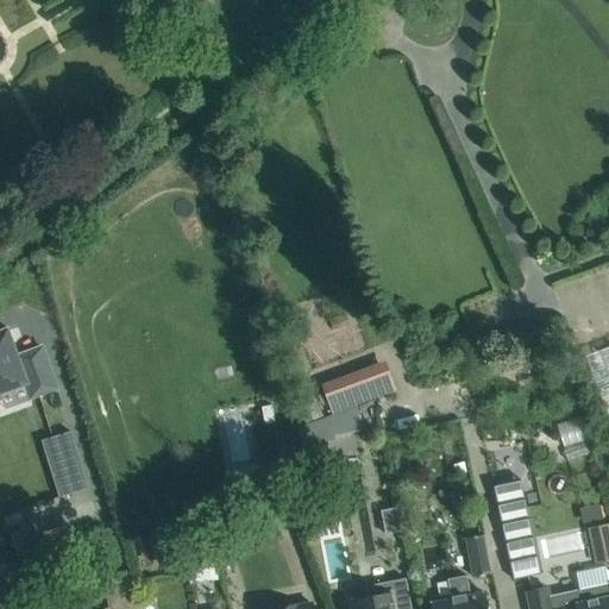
[(0,388),(20,381),(26,396),(51,387),(35,346),(13,355),(10,345),(7,347),(1,332),(0,332),(0,388)]
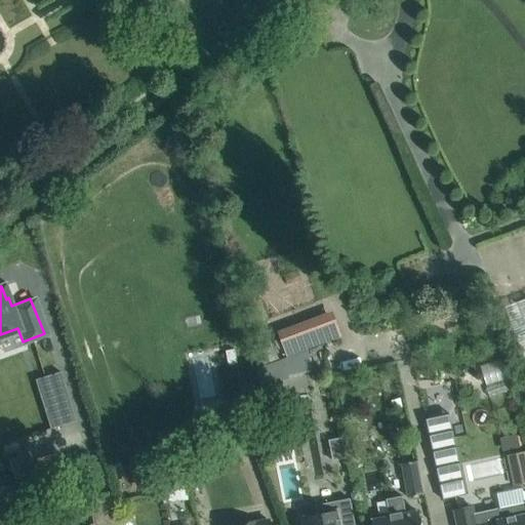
[(524,298),(505,307),(519,347),(524,361),(524,298)]
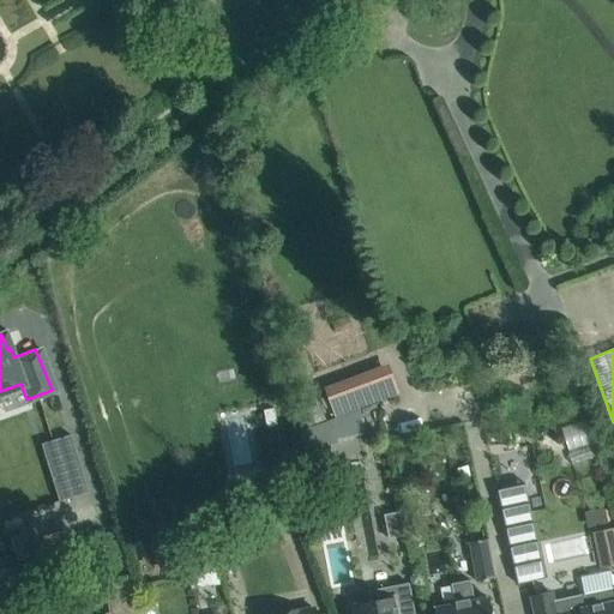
[(274,409),(264,411),(266,428),(277,426),(274,409)]
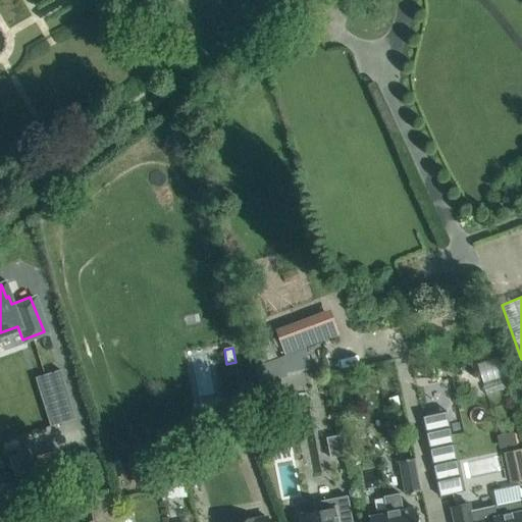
[(309,368),(306,350),(257,368),(262,381),(286,376),(286,373),(309,368)]
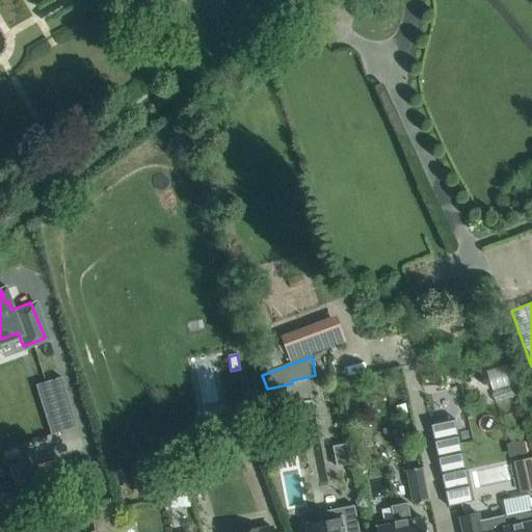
[(60,377),(36,386),(52,434),(77,427),(60,377)]
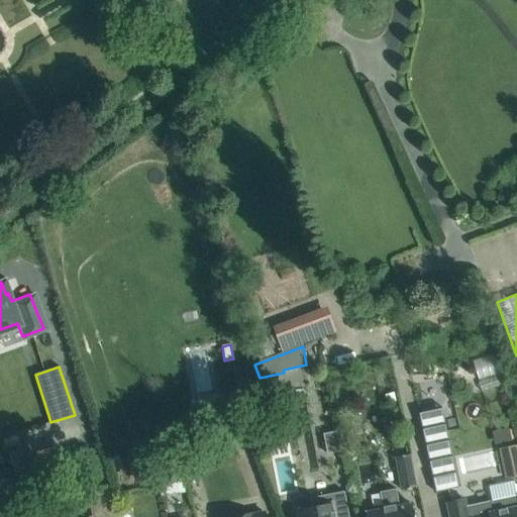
[(441,406),(418,411),(435,491),(458,487),(441,406)]
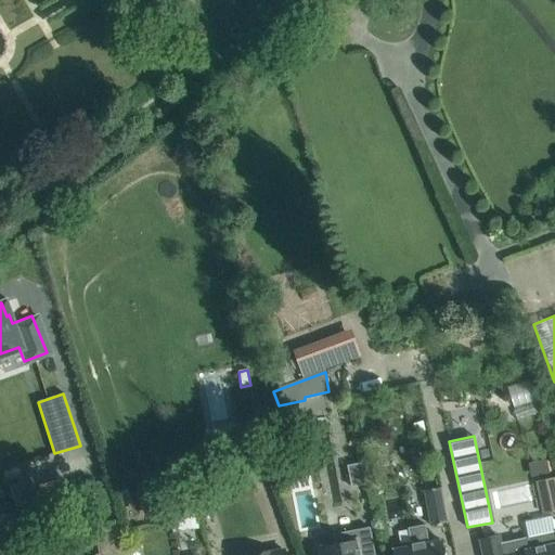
[(361,463),(347,466),(350,487),(365,483),(361,463)]
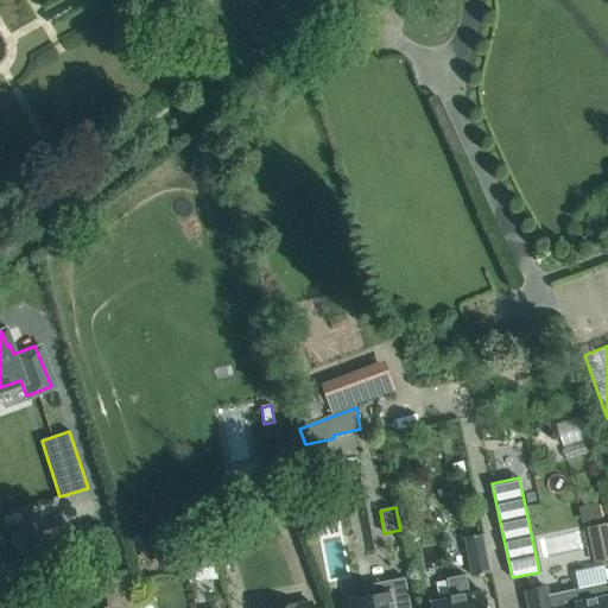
[(607,523),(587,527),(595,563),(607,559),(607,523)]
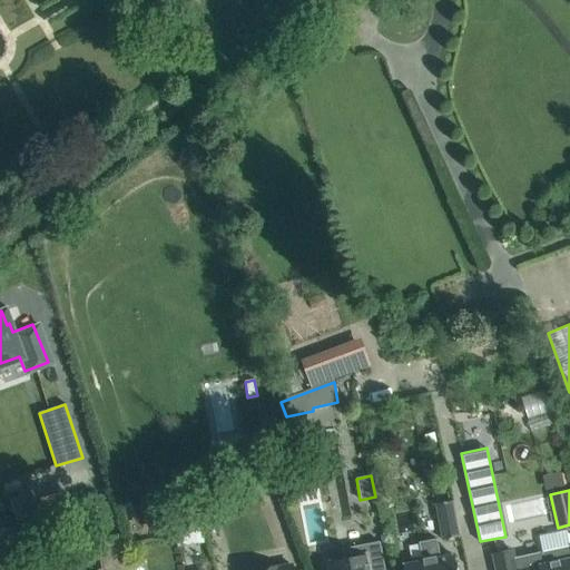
[(452,501),(435,504),(442,540),(460,537),(452,501)]
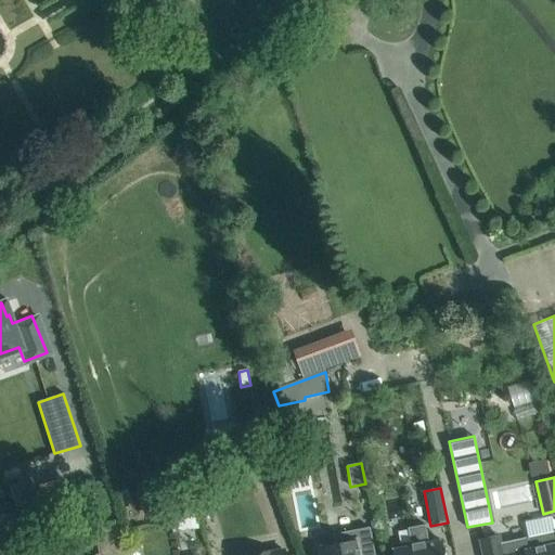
[(39,502),(16,507),(22,533),(46,529),(39,502)]
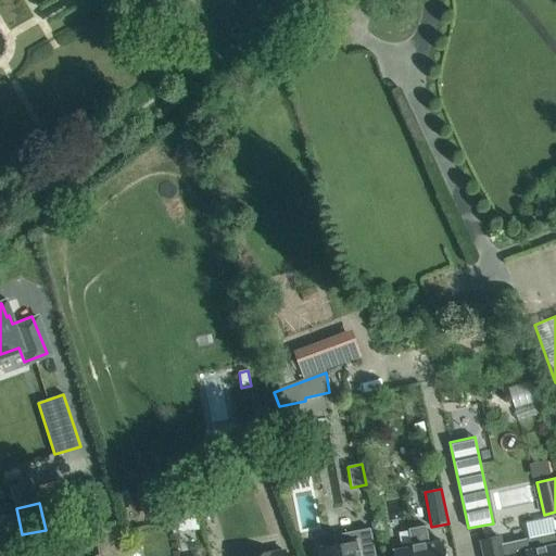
[(116,520),(93,525),(99,555),(127,555),(119,529),(116,520)]
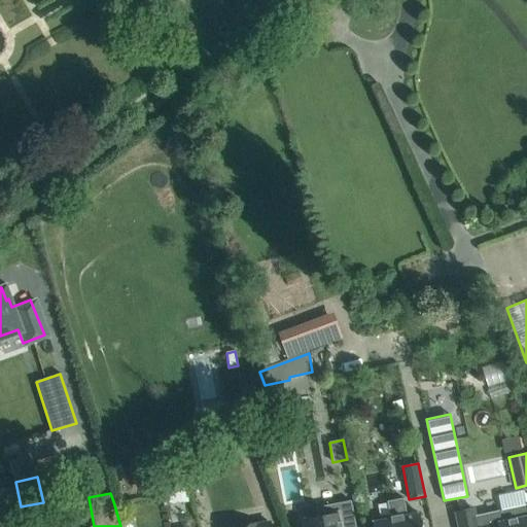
[(390,519),(372,522),(373,526),(420,526),(418,513),(407,516),(403,498),(387,501),(390,519)]
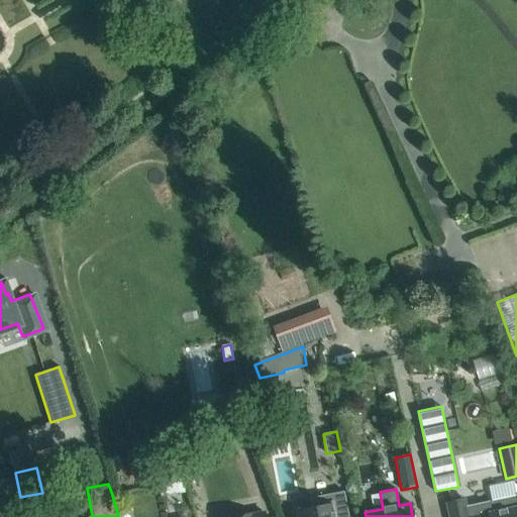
[(311,507),(295,510),(295,516),(348,516),(344,492),(310,498),(311,507)]
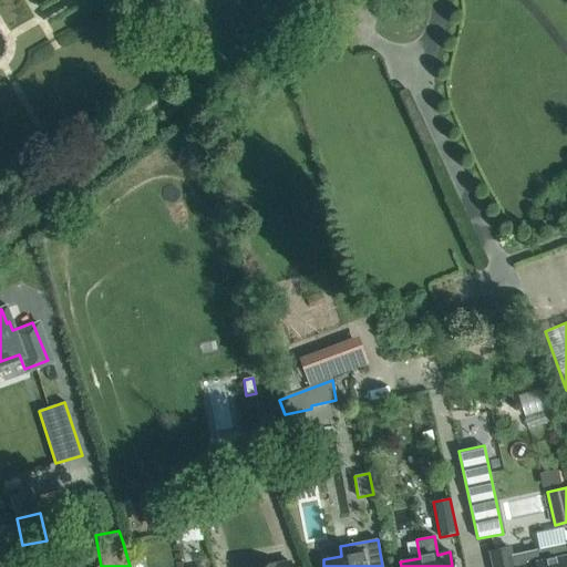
[(508,548),(491,553),(492,559),(493,566),(566,566),(566,544),(511,557),(508,548)]
